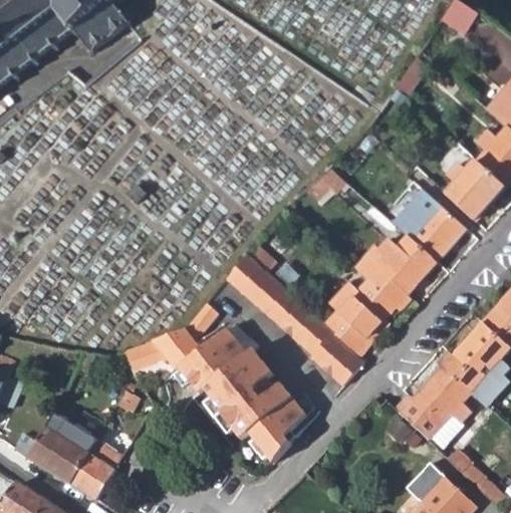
[(0,86),(12,76),(16,80),(18,78),(15,75),(31,62),(35,65),(36,64),(34,60),(51,48),(54,51),(56,49),(53,45),(70,31),(73,36),(76,34),(88,50),(88,52),(92,52),(92,50),(125,24),(129,20),(124,19),(110,2),(111,0),(0,0),(0,86)]
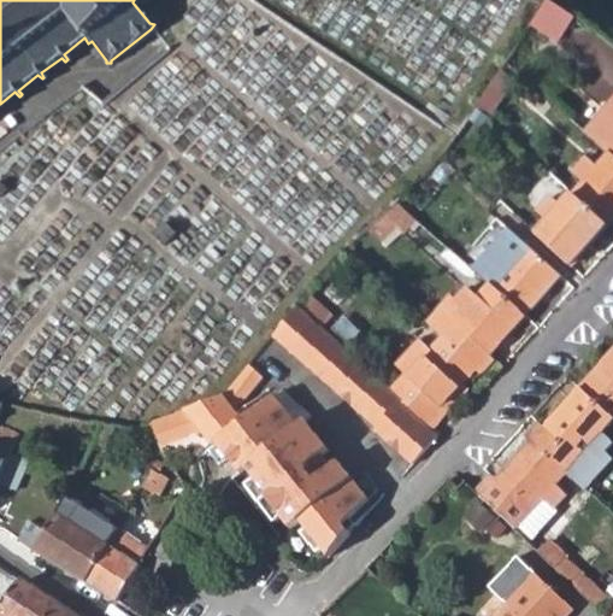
[(552,41),(572,16),(553,0),(542,0),(529,23),(552,41)]
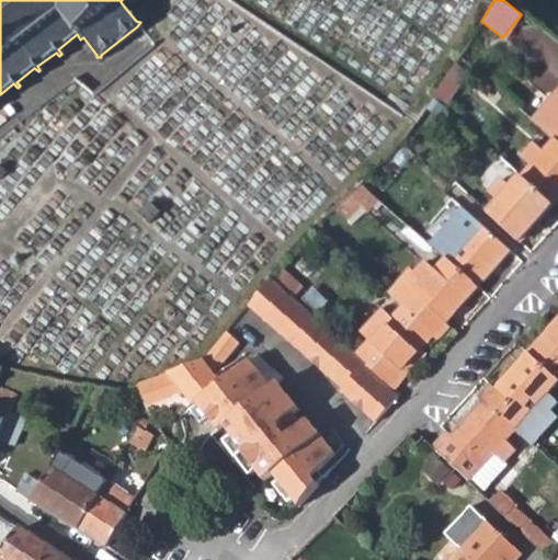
[(520,20),(509,38),(539,56),(550,37),(520,20)]
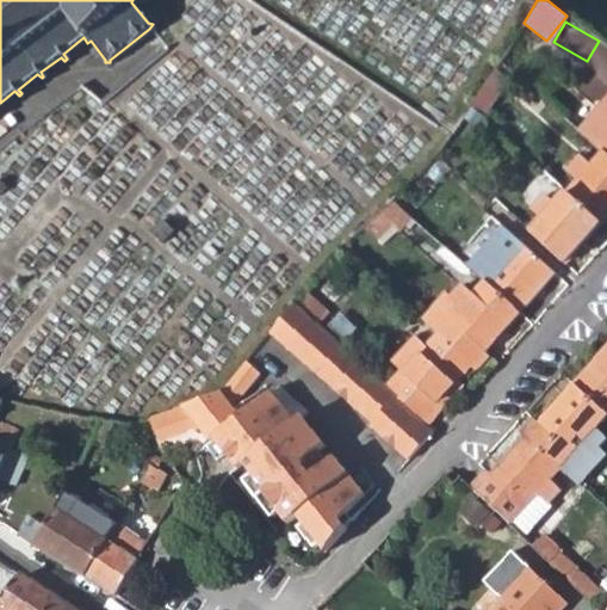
[(502,79),(490,69),(469,103),(479,112),(502,79)]
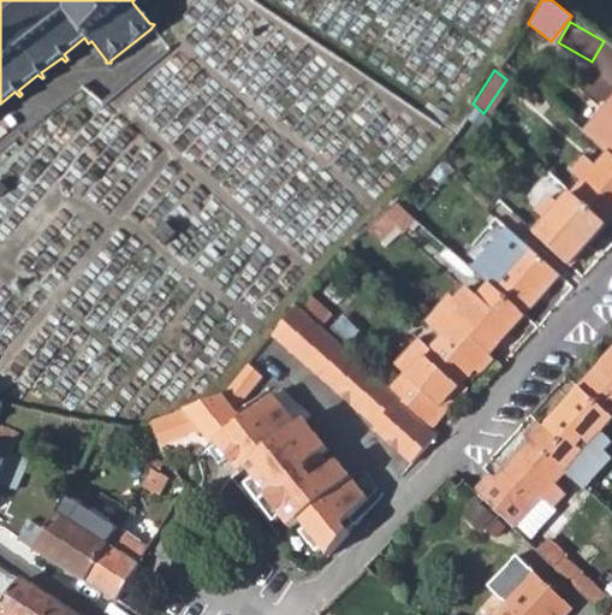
[(589,118),(578,130),(604,154),(611,160),(611,95),(604,105),(611,113),(611,123),(604,131),(589,118)]
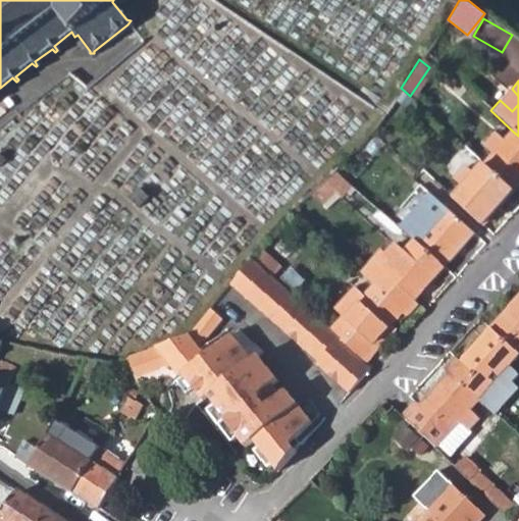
[(500,100),(512,111),(518,104),(518,96),(512,89),(500,100)]
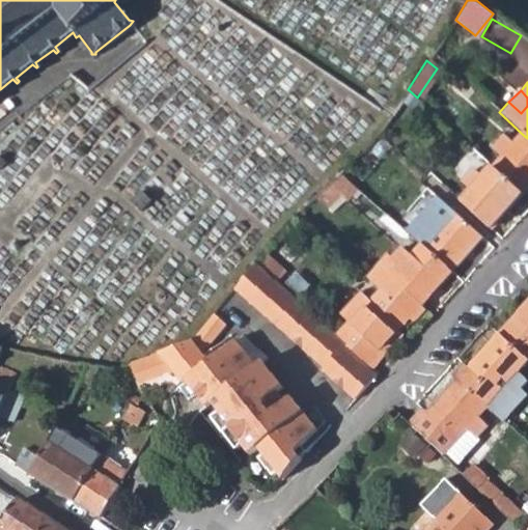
[(501,155),(491,166),(520,193),(527,184),(527,138),(521,133),(512,142),(503,133),(492,146),(501,155)]
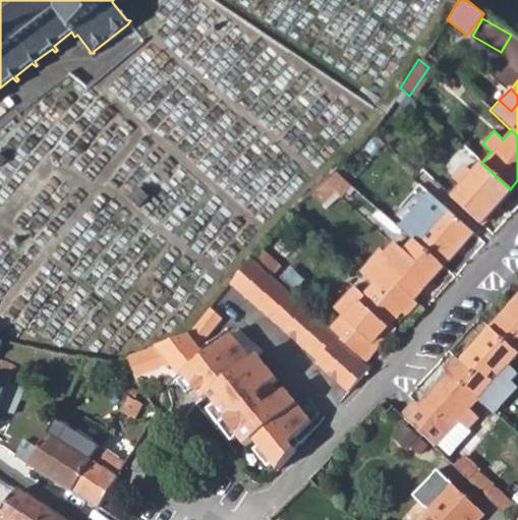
[(460,187),(451,197),(479,223),(510,189),(481,163),(469,176),(460,167),(450,177),(460,187)]
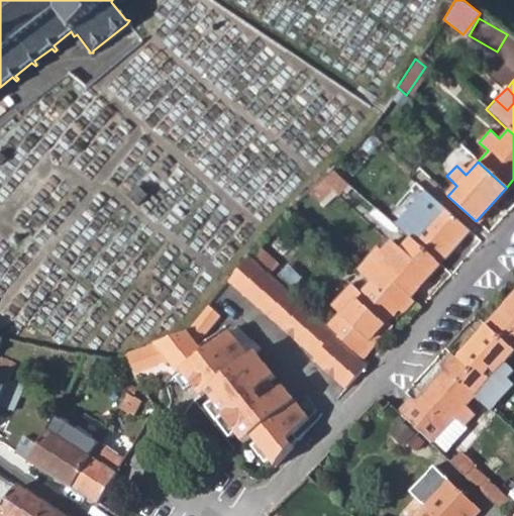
[(336,196),(348,183),(331,168),(308,193),(318,201),(328,189),(336,196)]
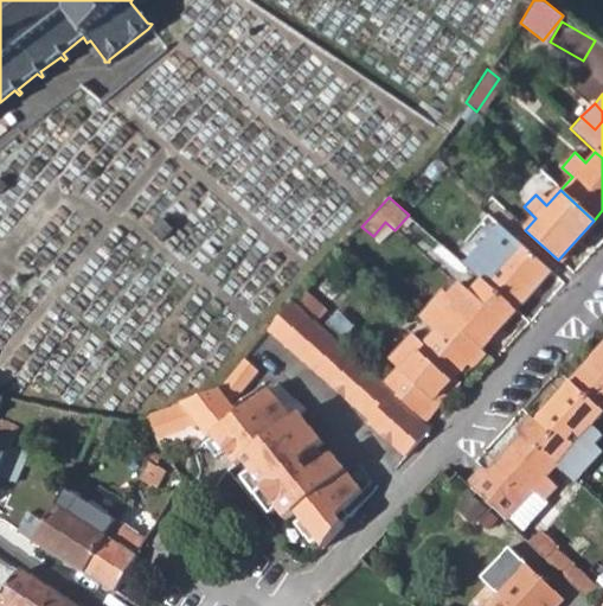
[(512,310),(547,272),(514,241),(502,253),(491,243),(482,253),(475,244),(461,259),(480,276),(479,279),(512,310)]
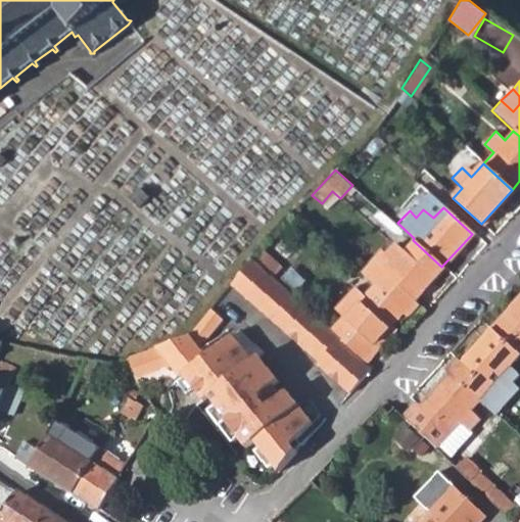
[(411,300),(441,267),(413,240),(403,250),(392,242),(382,252),(384,254),(374,266),(377,270),(368,280),(372,284),(385,297),(395,287),(411,300)]
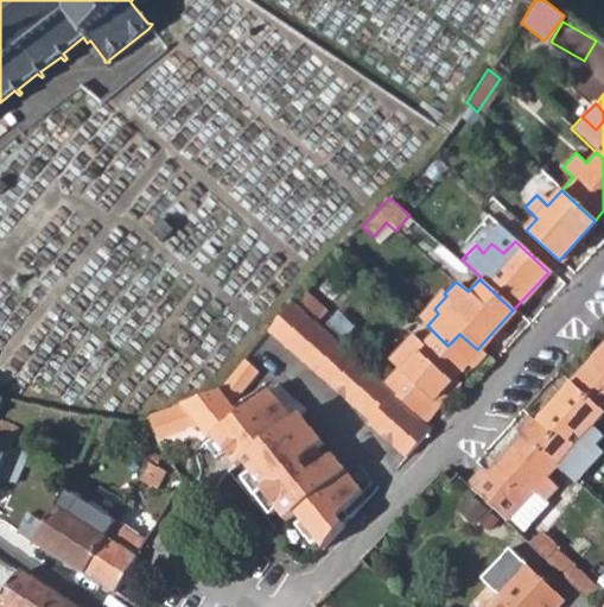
[(298,295),(292,302),(312,321),(323,309),(306,293),(302,298),(298,295)]
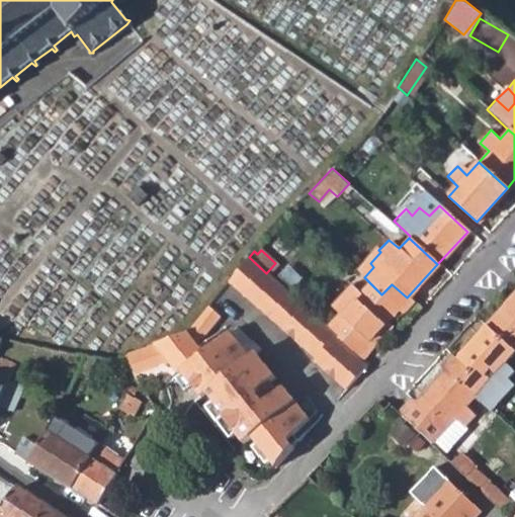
[(312,356),(345,385),(363,366),(366,362),(358,355),(325,326),(266,273),(249,257),(247,256),(229,277),(315,353),(312,356)]
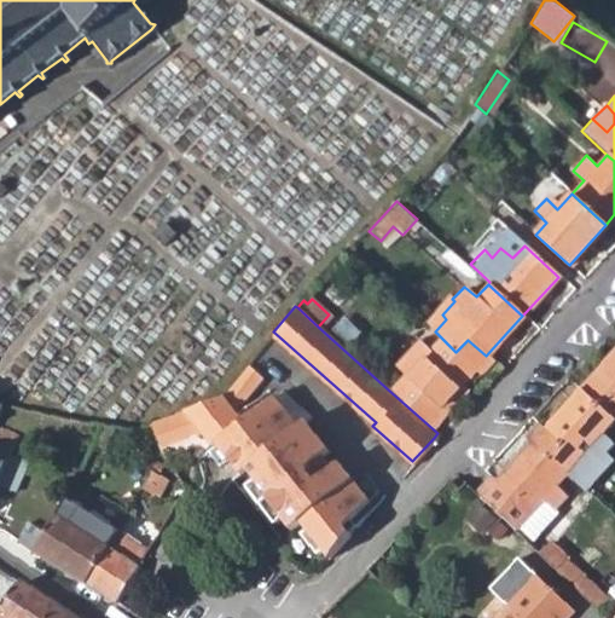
[(473,368),(486,356),(468,340),(456,352),(440,336),(429,350),(417,339),(393,364),(402,374),(388,390),(428,425),(441,409),(439,405),(462,380),(473,368)]
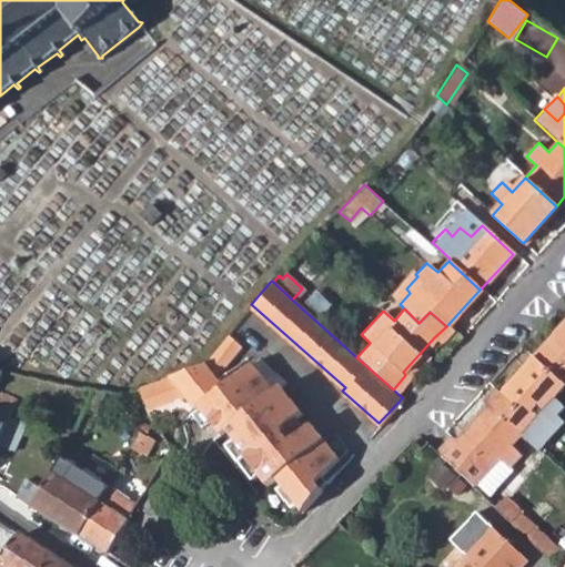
[(564,323),(563,322),(533,355),(564,385),(564,323)]
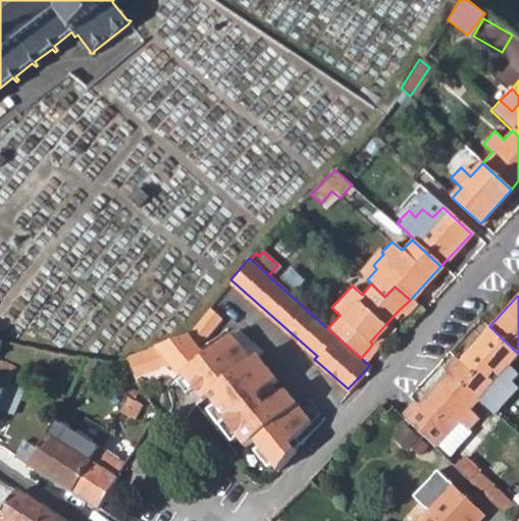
[(404,314),(413,303),(410,300),(399,310),(404,314)]
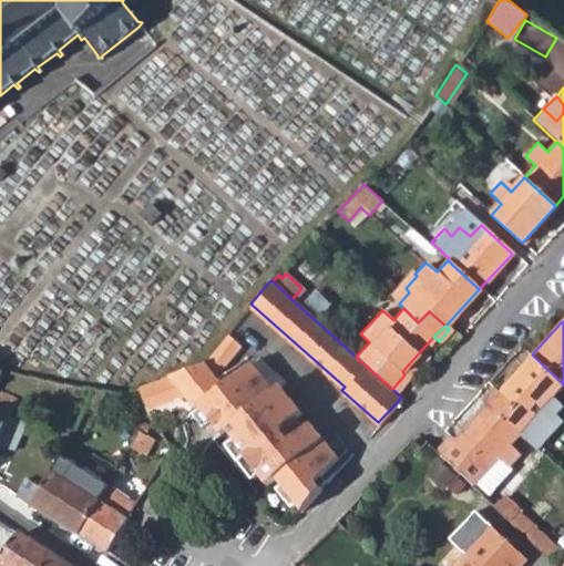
[(290,495),(299,507),(308,498),(342,461),(309,419),(303,423),(295,413),(252,358),(246,350),(224,368),(229,374),(221,382),(213,373),(239,340),(228,331),(204,361),(135,388),(145,411),(180,395),(191,411),(194,408),(205,422),(215,433),(222,429),(231,440),(257,473),(266,484),(275,476),(280,483),(290,495)]
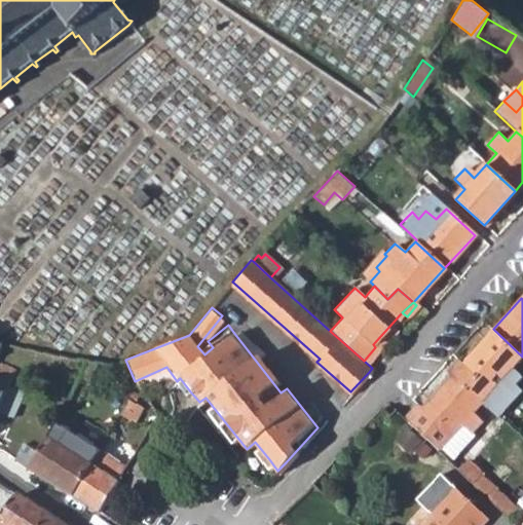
[(373,344),(375,347),(396,327),(393,323),(373,344)]
